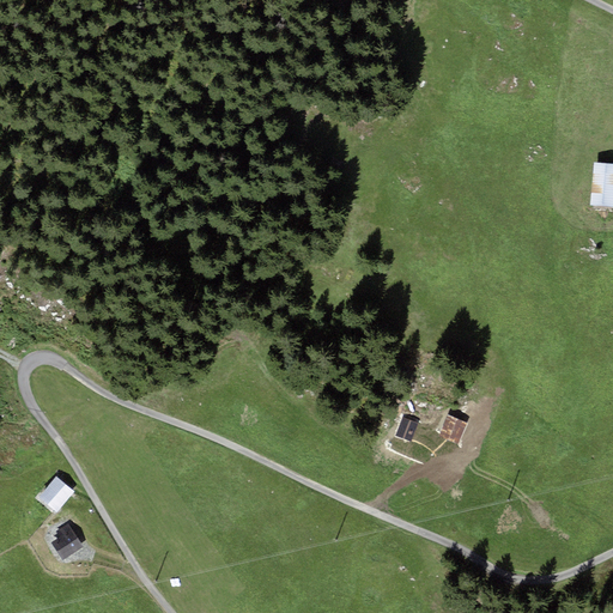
[(612,163),(594,163),(590,205),(612,206),(612,163)]
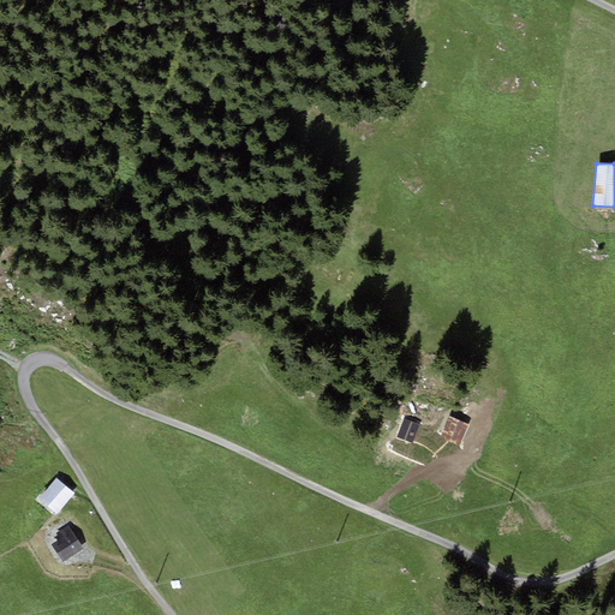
[(469,424),(448,417),(440,439),(460,446),(469,424)]
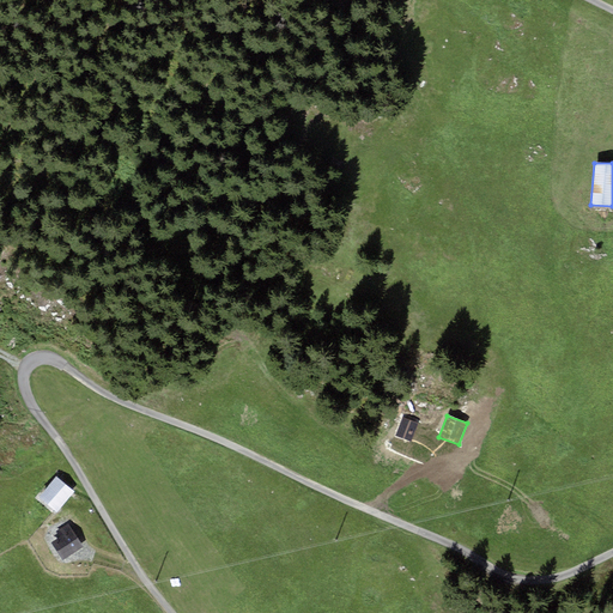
[(418,423),(404,417),(396,434),(411,439),(418,423)]
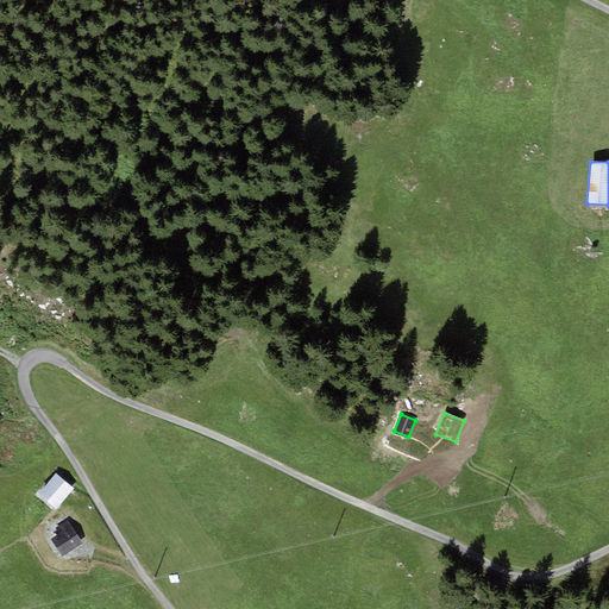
[(56,473),(38,494),(57,509),(74,489),(56,473)]
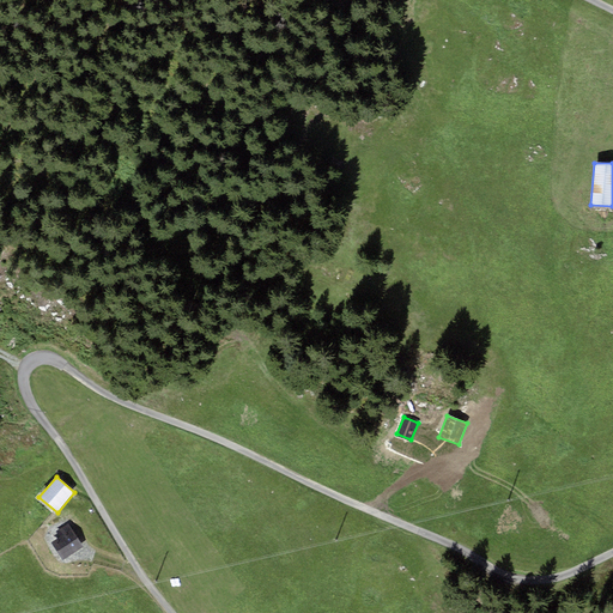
[(60,538),(52,542),(64,560),(84,547),(68,525),(56,532),(60,538)]
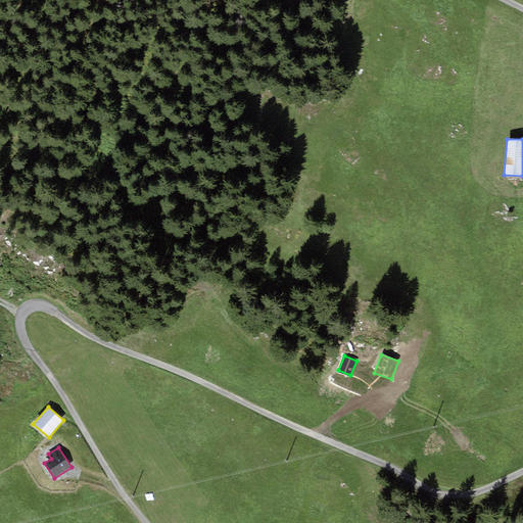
All buildings are outlined.
